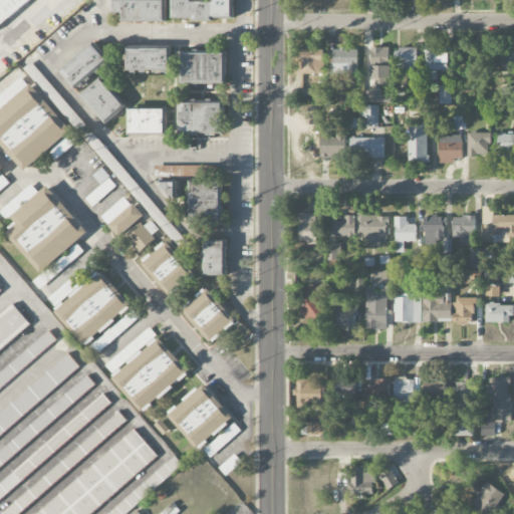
[(0,0),(0,24),(29,0),(0,0)]
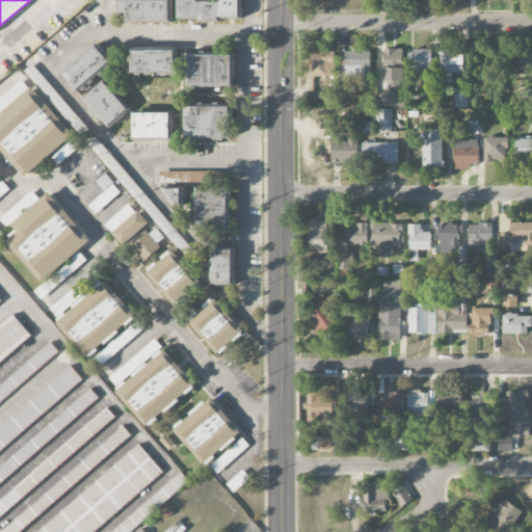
[(127,23),(173,22),(173,0),(116,0),(117,14),(127,14),(127,23)]
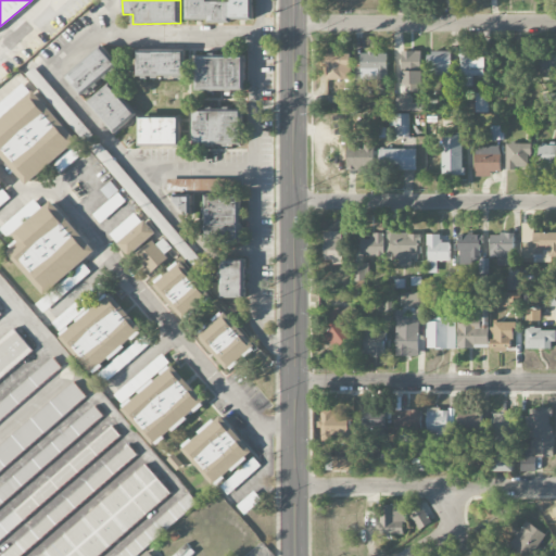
[(253,22),(253,0),(187,0),(187,22),(253,22)]
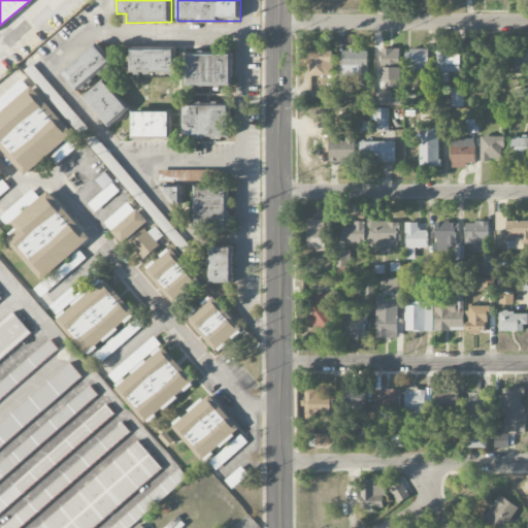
[(63,73),(78,93),(113,63),(98,43),(63,73)]
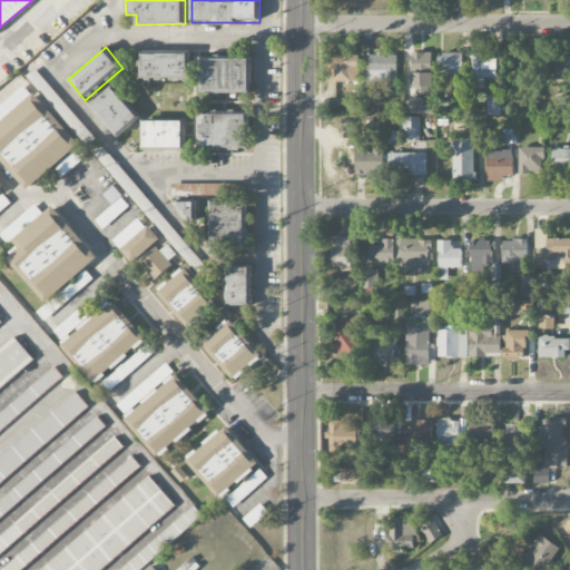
[(189,80),(189,51),(140,51),(140,80),(189,80)]
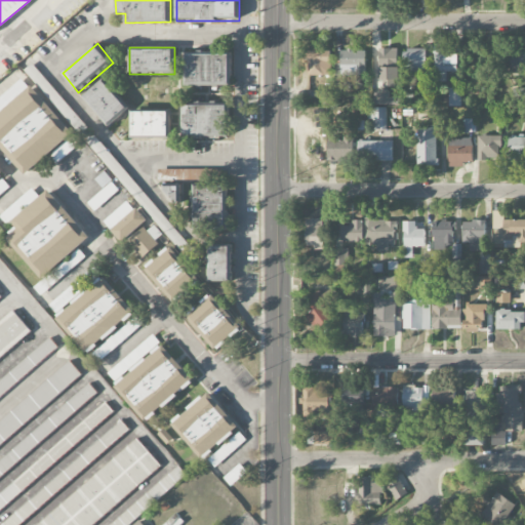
[(398,48),(379,48),(379,79),(398,79),(398,48)]
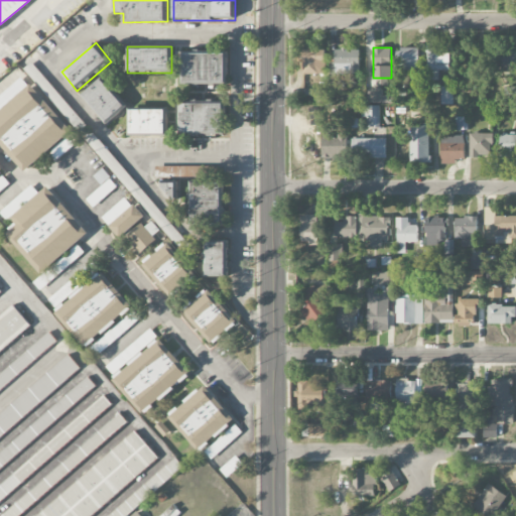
[(419,48),(401,47),(400,71),(418,72),(419,48)]
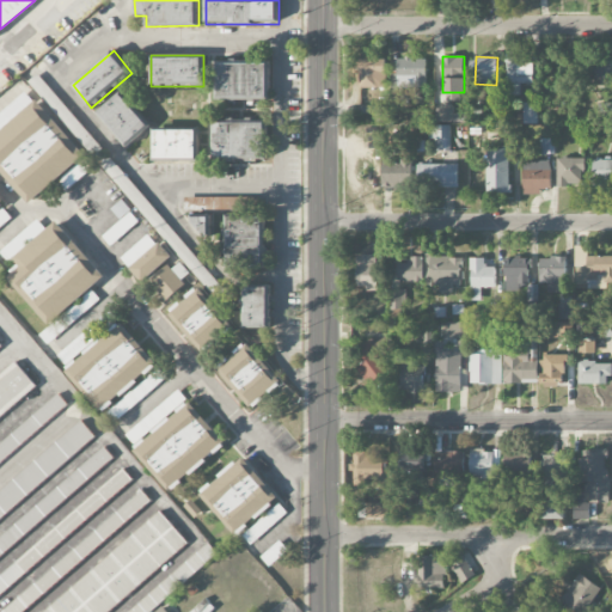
[(533,65),(521,63),(521,57),(507,57),(506,96),(521,96),(521,84),(533,84),(533,65)]
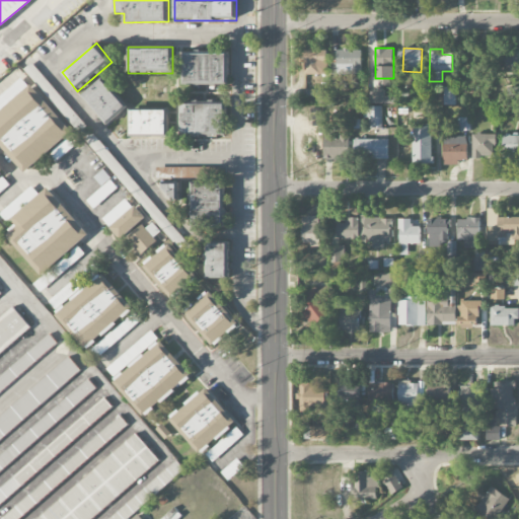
[(361,75),(362,50),(338,50),(337,74),(361,75)]
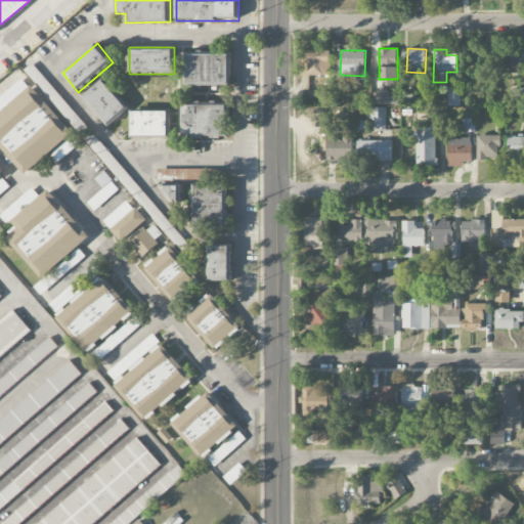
[(523,71),(523,69),(523,50),(501,51),(503,72),(523,71)]
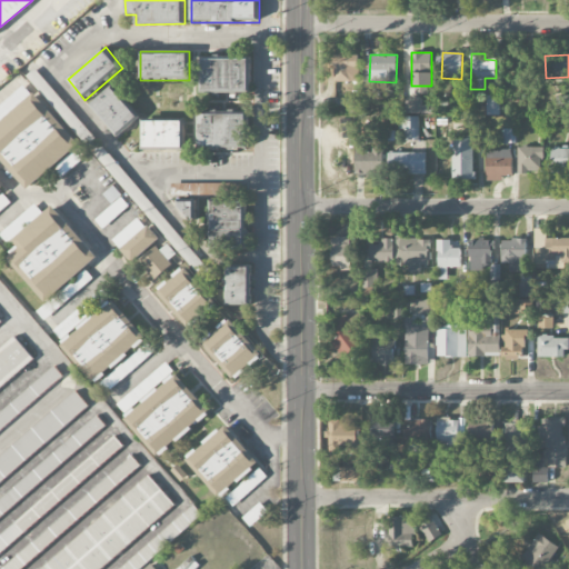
[(333,82),(359,82),(358,56),(333,56),(333,82)]
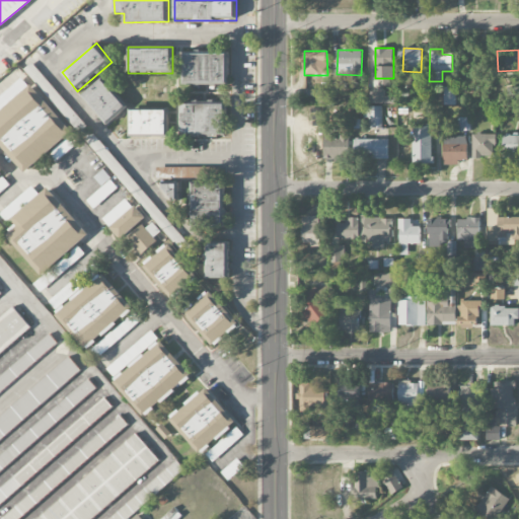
[(228,86),(228,53),(183,53),(183,86),(228,86)]
